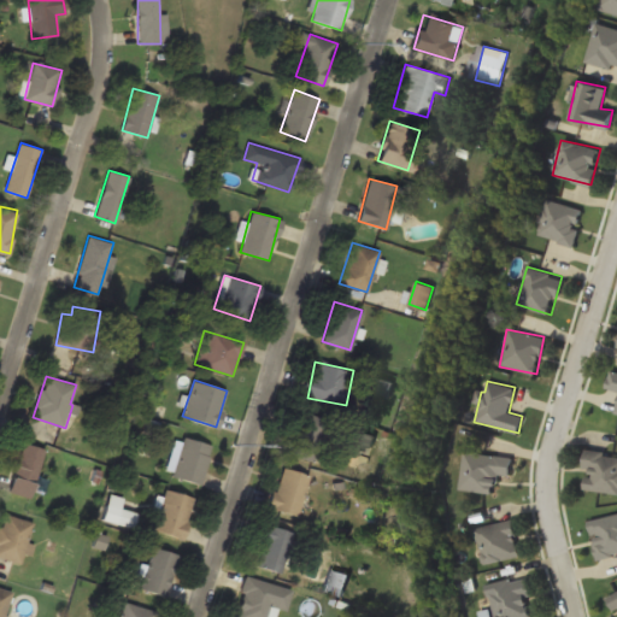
[(287,453),(313,462),(327,419),(300,411),(287,453)]
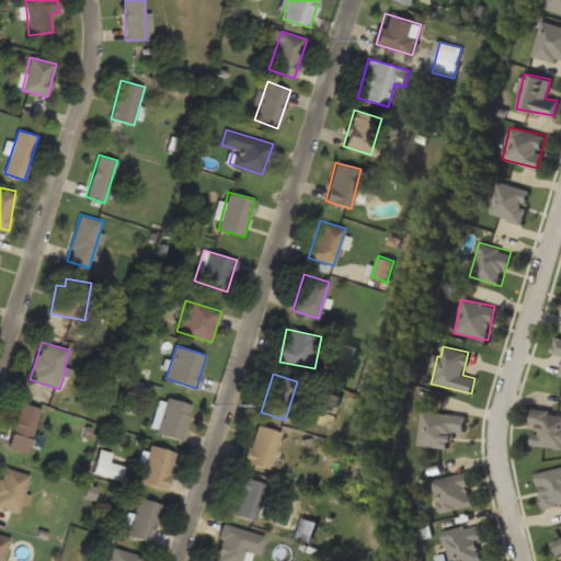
[(158,434),(183,439),(192,403),(165,397),(158,434)]
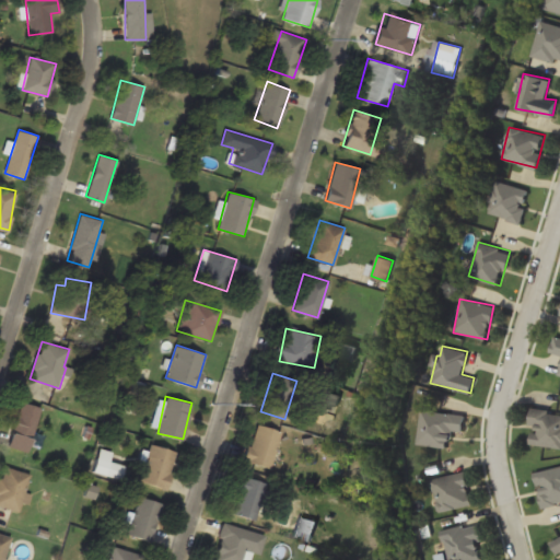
[(26,452),(41,408),(22,401),(8,445),(26,452)]
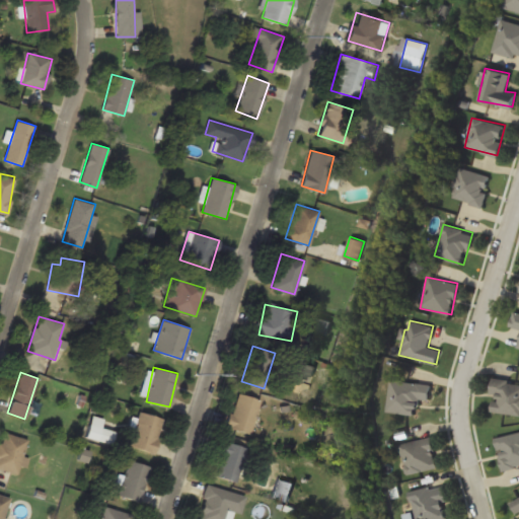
[(518,381),(493,380),(491,412),(518,413),(518,381)]
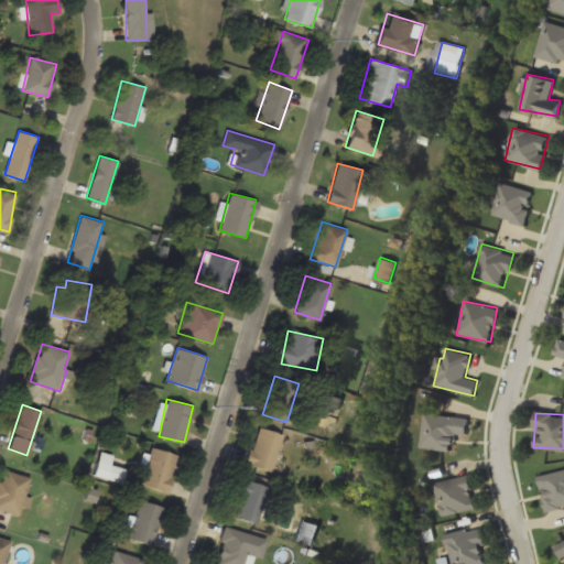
[(282,434),(258,426),(245,466),(269,474),(282,434)]
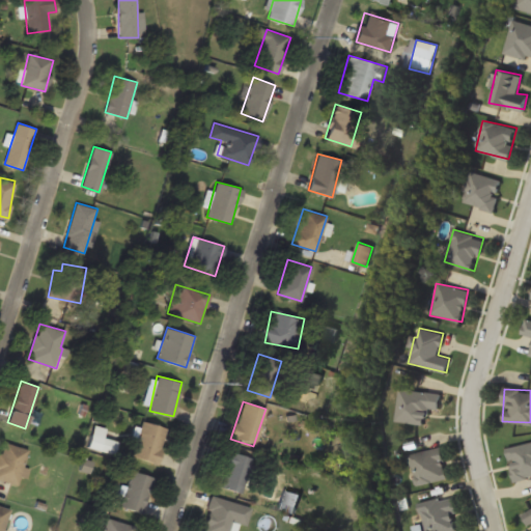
[(133,456),(158,463),(167,427),(141,421),(133,456)]
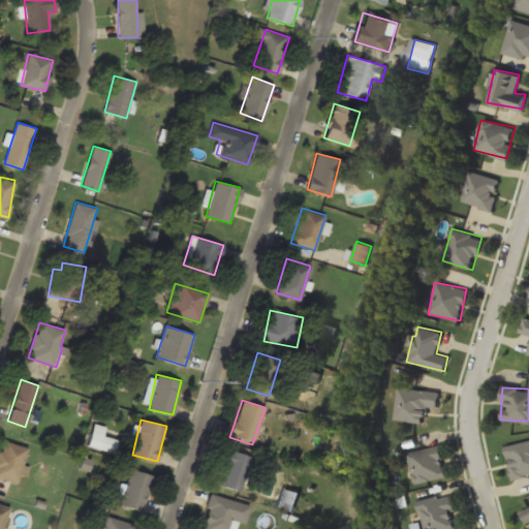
[(114,452),(117,439),(103,436),(105,426),(93,424),(88,446),(114,452)]
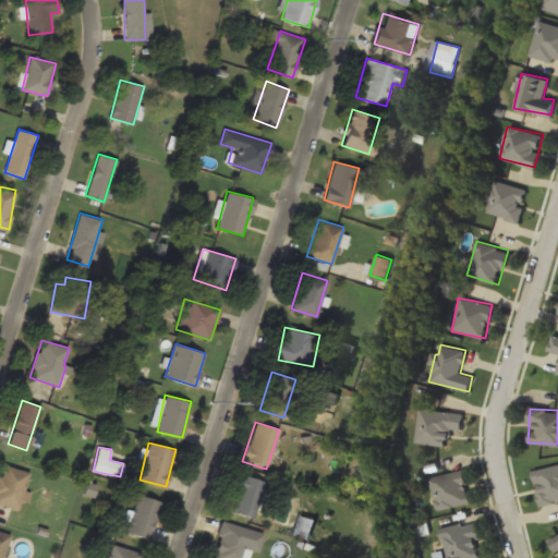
[(0,472),(0,504),(21,511),(27,492),(23,490),(29,473),(3,463),(0,472)]
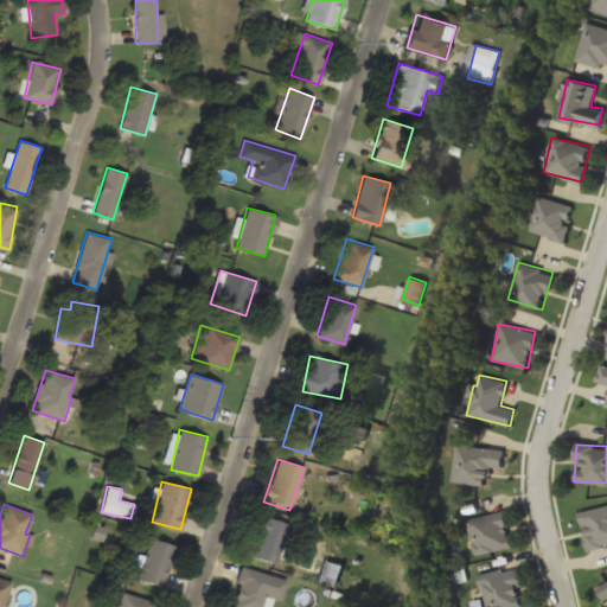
[(511,548),(505,512),(470,518),(475,554),(511,548)]
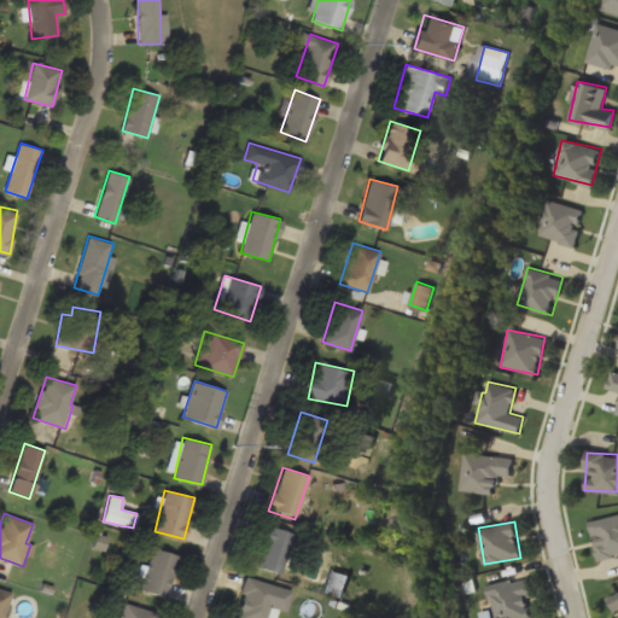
[(289,530),(264,525),(256,565),(280,571),(289,530)]
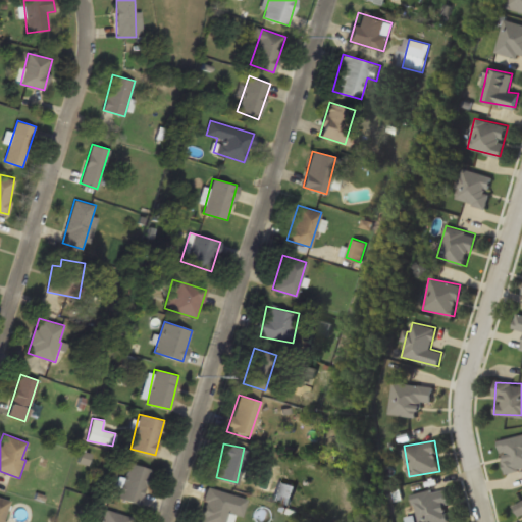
[(141,504),(150,468),(128,463),(119,498),(141,504)]
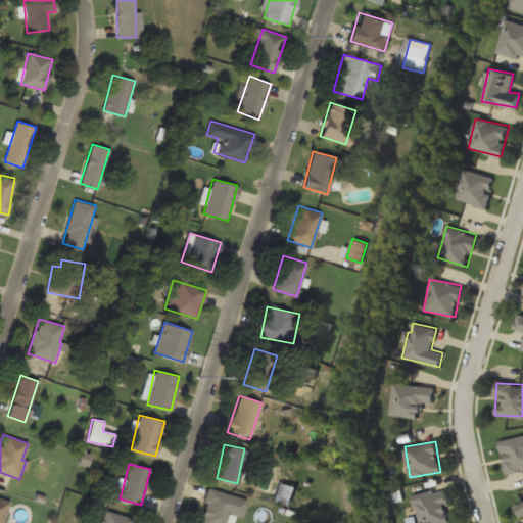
[(413,496),(421,522),(442,522),(449,521),(444,507),(452,505),(446,486),(413,496)]
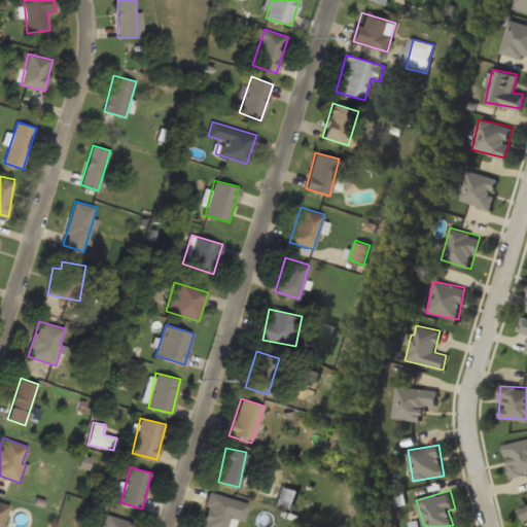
[(248,502),(211,491),(201,526),(204,526),(229,526),(232,517),(243,521),(248,502)]
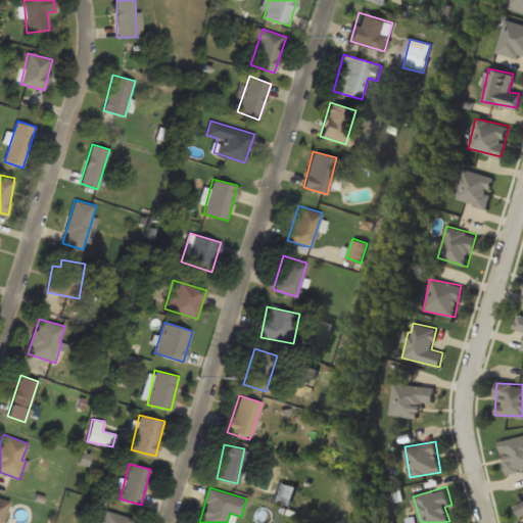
[(0,522),(2,522),(9,502),(0,498),(0,522)]
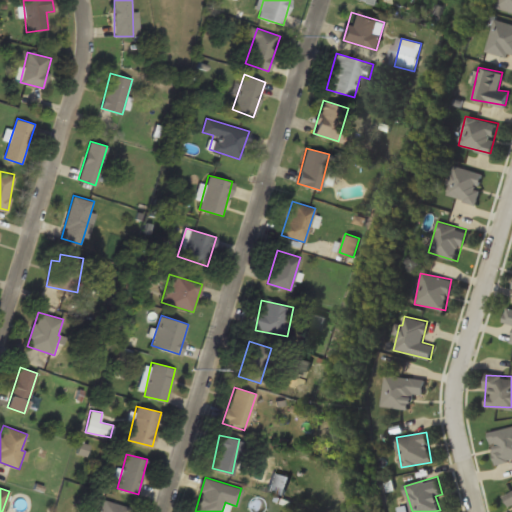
[(511,490),(503,494),(509,507),(511,505),(511,490)]
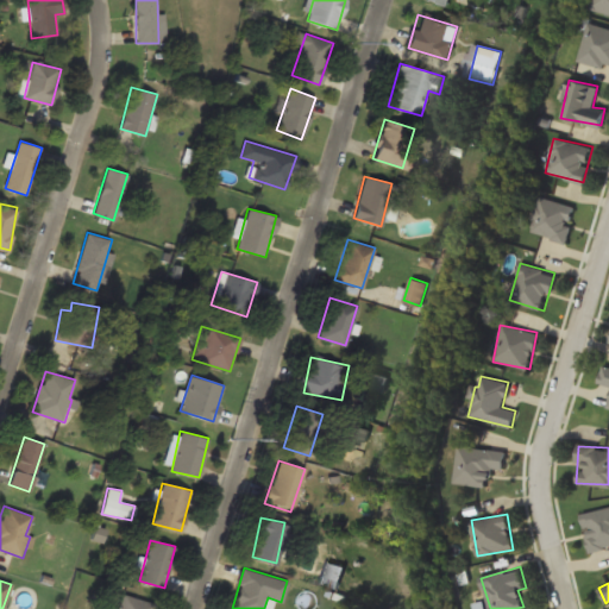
[(154,608),(156,603),(123,594),(118,608),(154,608)]
